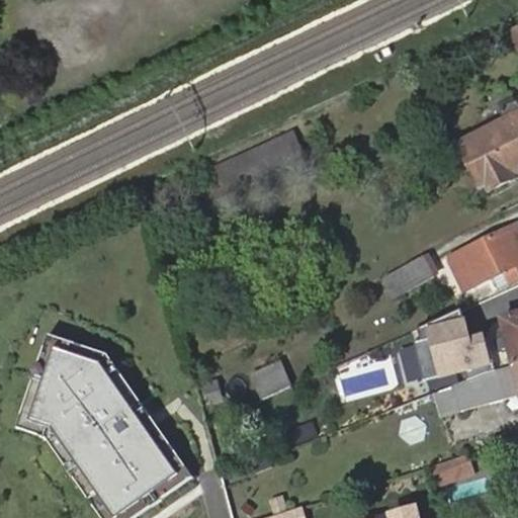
[(506,121),(458,145),(466,160),(472,158),(491,191),(517,176),(517,103),(501,111),(506,121)]
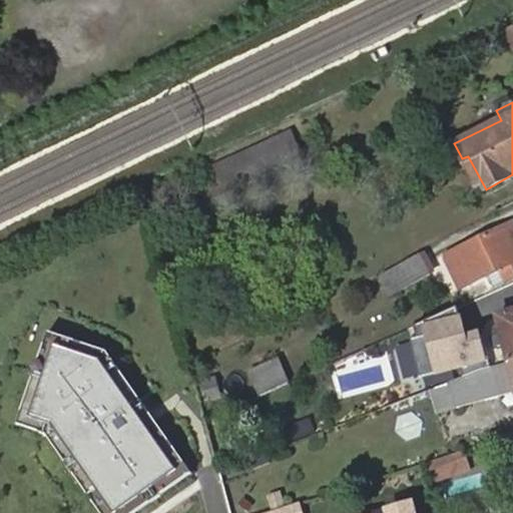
[(291,129),(200,168),(214,197),(304,156),(291,129)]
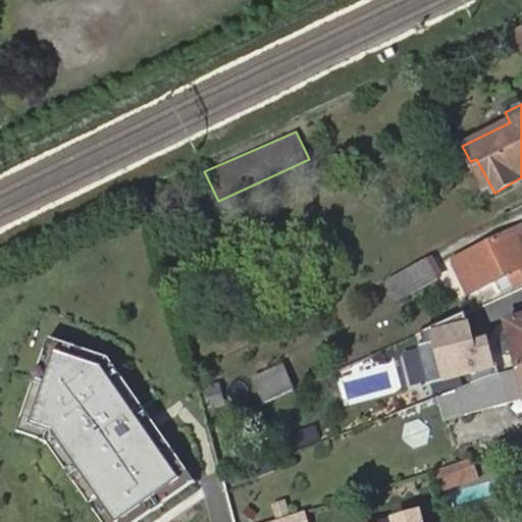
[(509,274),(521,268),(521,252),(513,233),(454,261),(469,294),(509,274)]
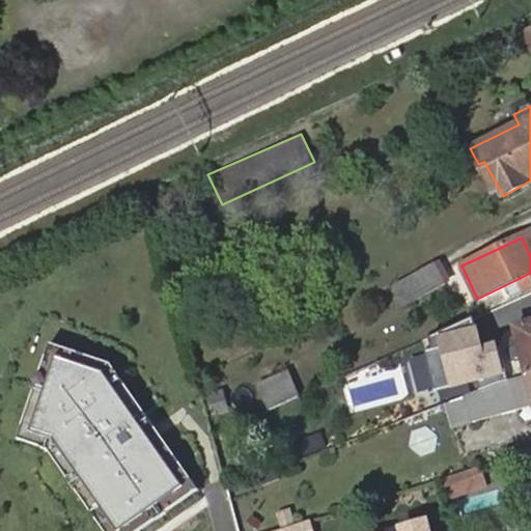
[(412,276),(420,294),(443,282),(435,264),(412,276)]
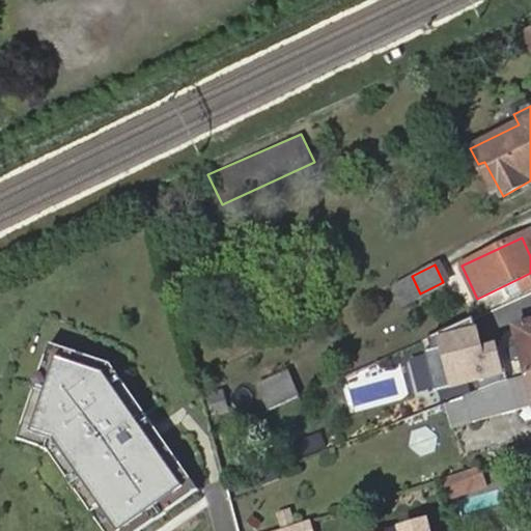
[(530,286),(530,273),(518,279),(523,291),(530,286)]
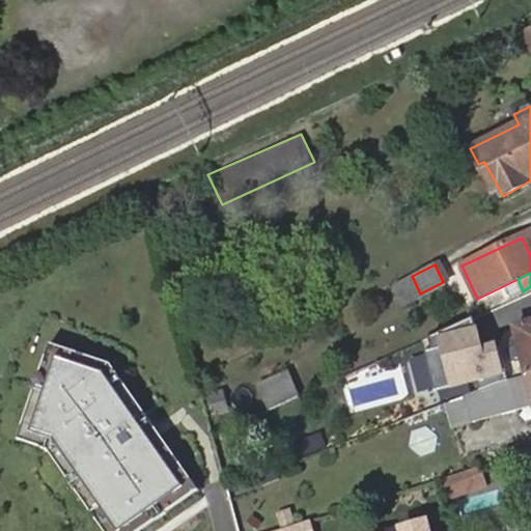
[(471,318),(427,340),(430,352),(424,354),(435,392),(448,388),(449,391),(503,375),(494,343),(478,346),(471,318)]
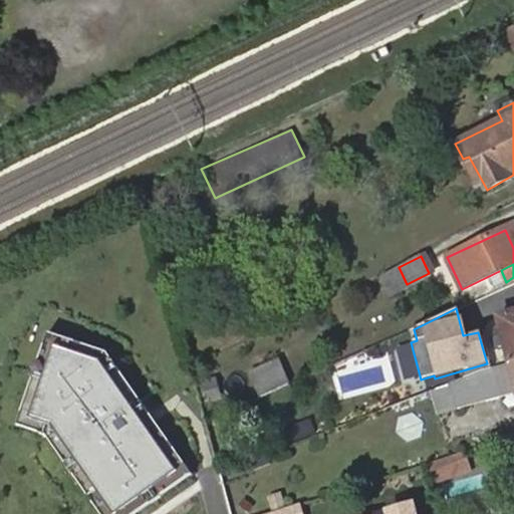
[(513,361),(513,313),(499,318),(510,363),(513,361)]
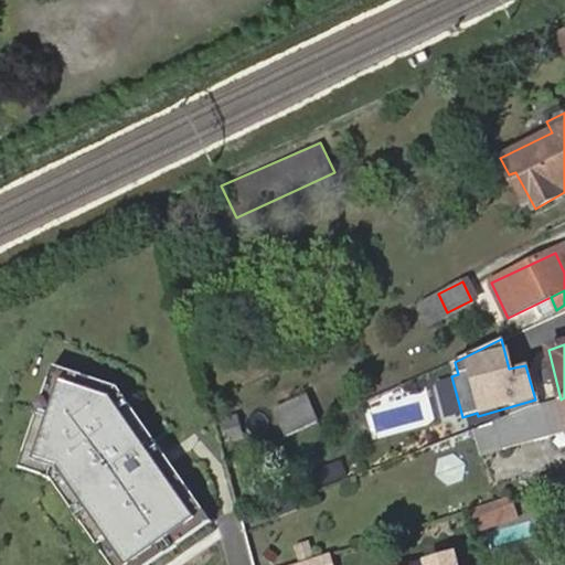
[(118,384),(52,362),(19,465),(52,477),(113,564),(147,564),(212,521),(169,458),(118,384)]
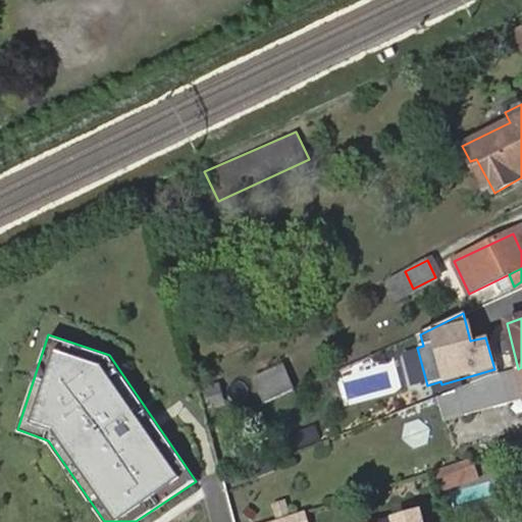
[(253,374),(263,401),(294,389),(283,363),(253,374)]
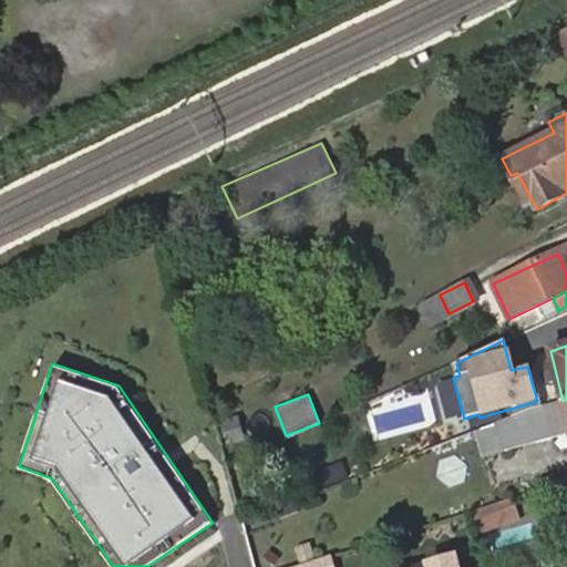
[(566,399),(563,401),(527,411),(531,422),(548,418),(554,436),(566,432),(566,399)]
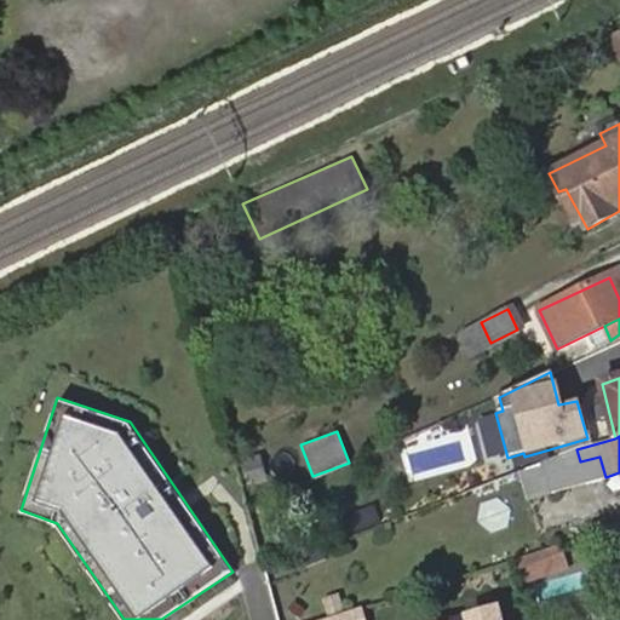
[(577,449),(554,458),(545,461),(554,492),(606,477),(600,457),(580,461),(577,449)]
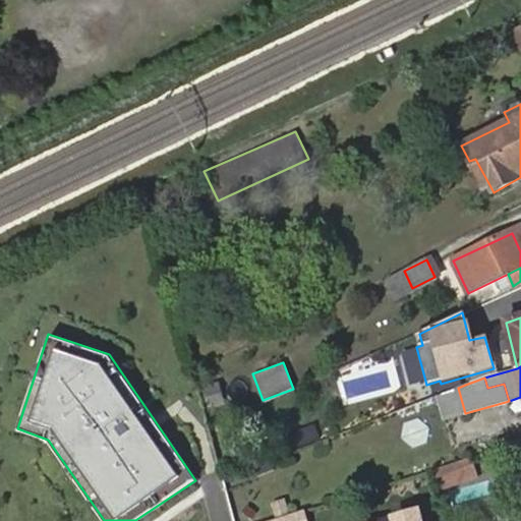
[(218,382),(203,386),(209,409),(224,405),(218,382)]
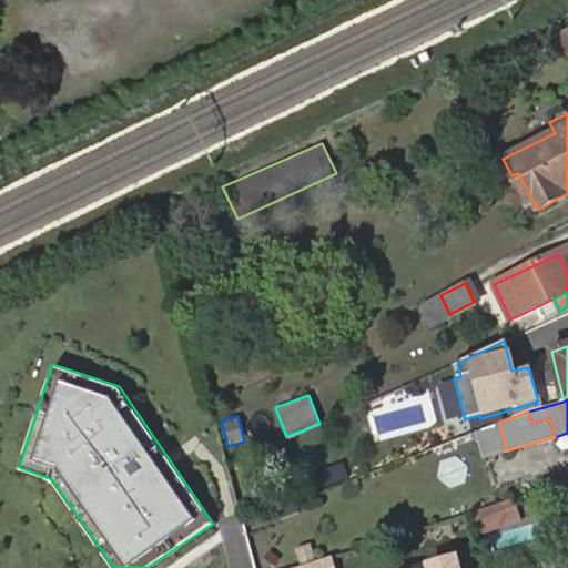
[(473,528),(482,565),(492,563),(482,526),(473,528)]
